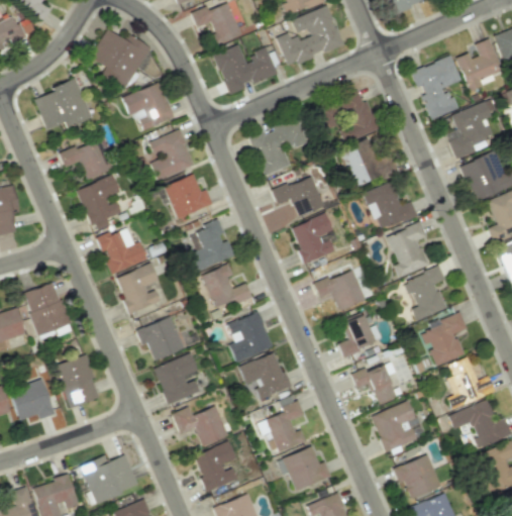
[(43,0),(10,0),(44,18),(49,8),(41,4),(43,0)]
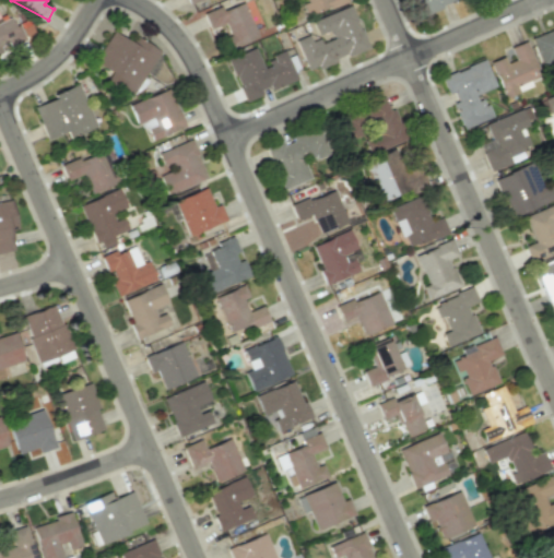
[(352,0),(308,0),(310,2),(307,3),(313,18),(353,1),(352,0)]
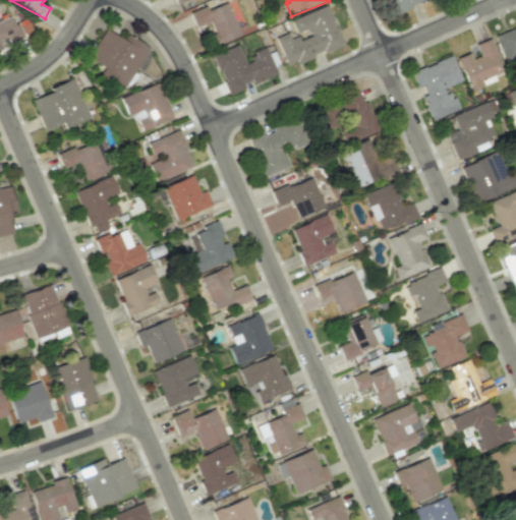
[(385,0),(391,16),(427,3),(426,0),(385,0)]
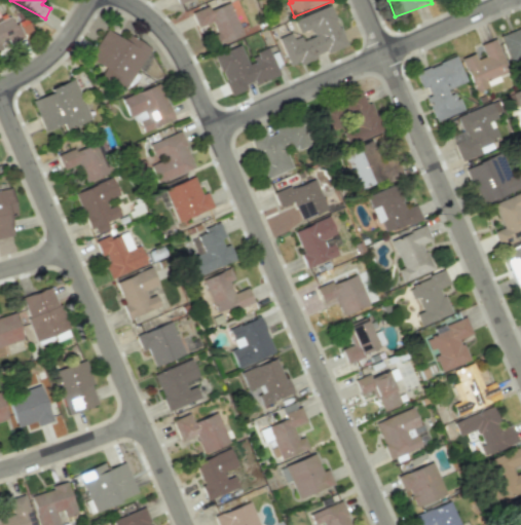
[(246,36),(233,3),(213,11),(212,7),(195,13),(201,28),(213,24),(221,46),(246,36)]
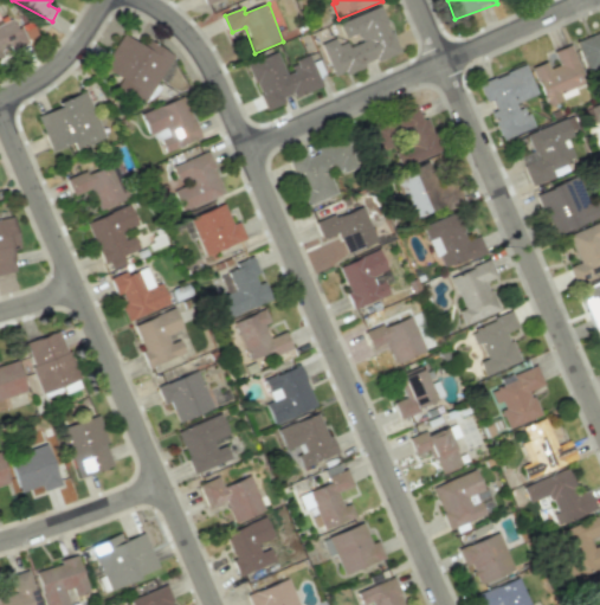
[(402,55),(386,7),(342,21),(348,39),(362,34),(365,42),(342,49),(340,39),(324,44),(336,77),(402,55)]
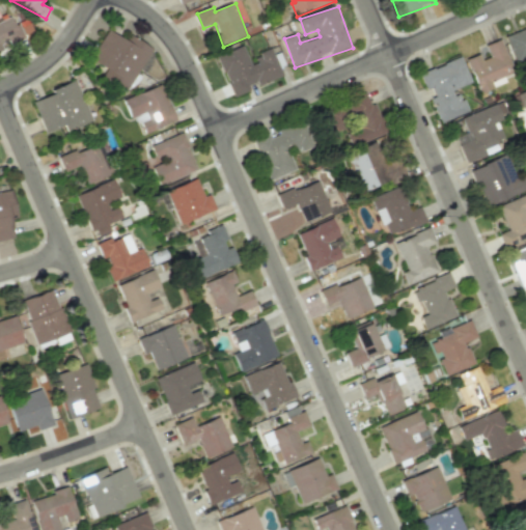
[(0,56),(0,55),(0,49),(26,37),(16,16),(0,23),(0,56)]
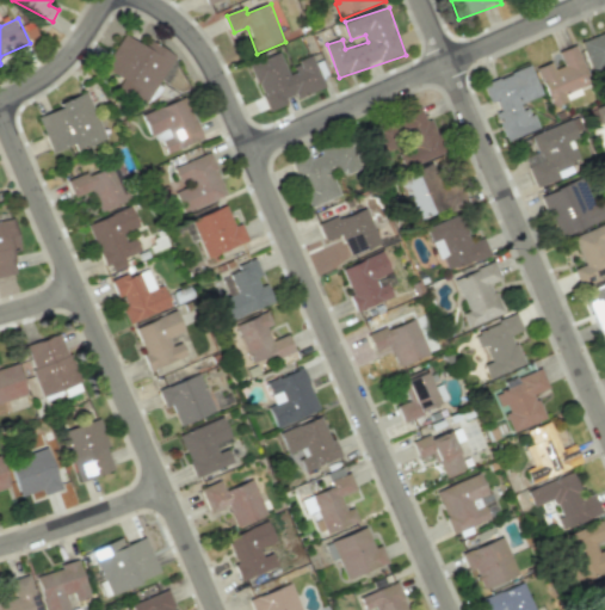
[(604,34),(585,41),(600,84),(604,82),(604,34)]
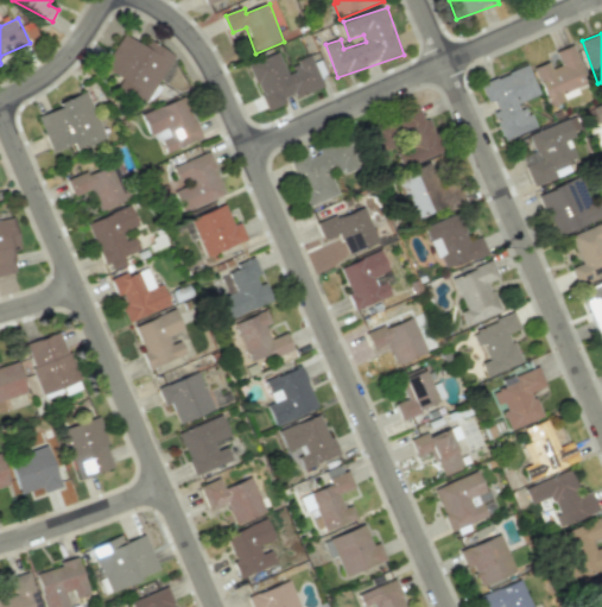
[(153,42),(149,49),(126,35),(106,69),(122,78),(116,88),(147,106),(177,56),(153,42)]
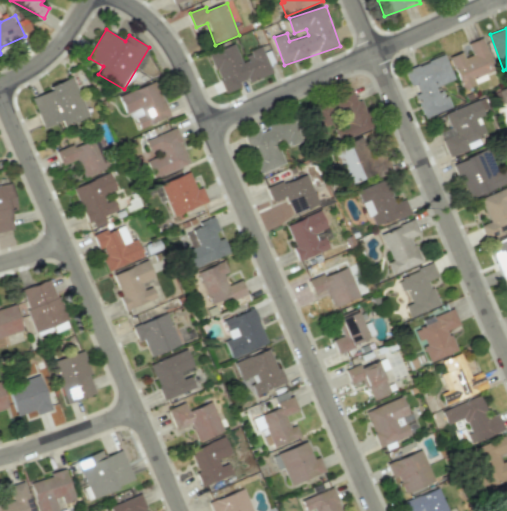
[(485,38),(471,44),(476,55),(467,59),(464,52),(452,57),(465,90),(488,81),(486,75),(498,70),(485,38)]
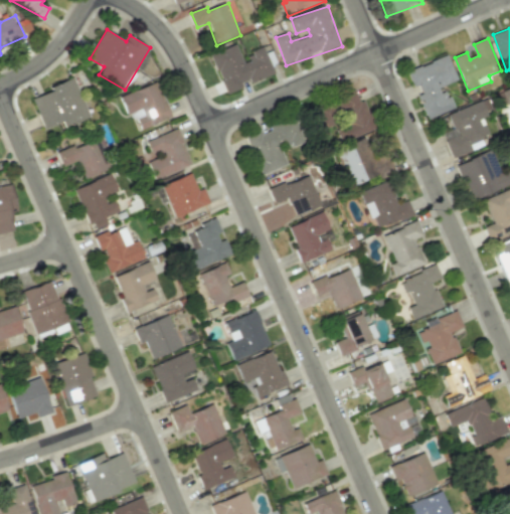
[(277,74),(267,47),(252,52),(255,58),(245,61),(238,44),(213,54),(228,95),(244,89),(242,83),(251,79),(253,83),(277,74)]
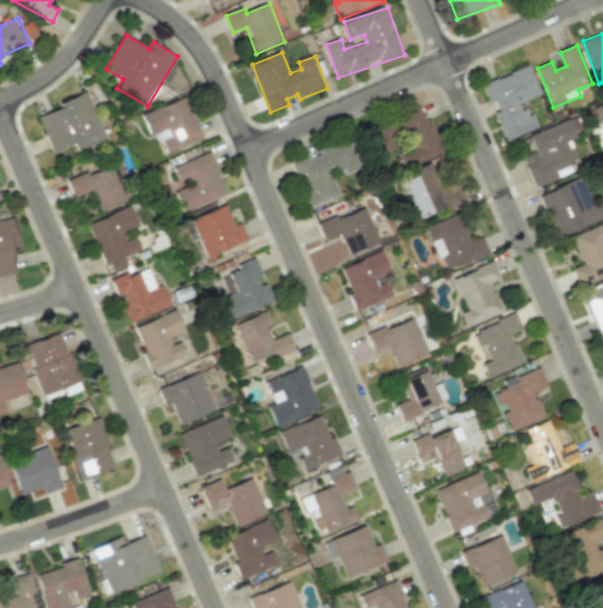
[(509,142),(540,130),(529,104),(544,98),(532,66),(484,83),(492,104),(495,102),(509,142)]
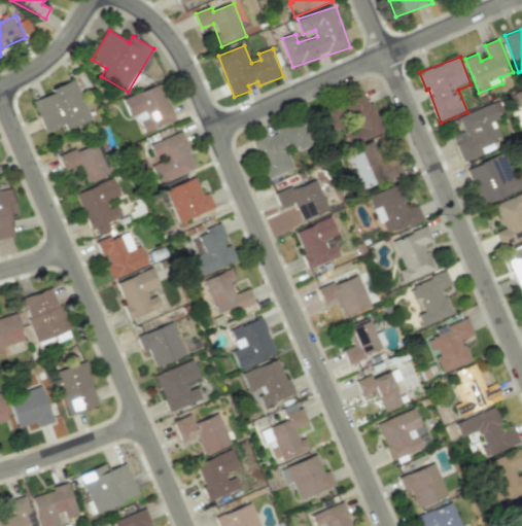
[(69,132),(95,120),(78,81),(34,100),(48,132),(66,124),(69,132)]
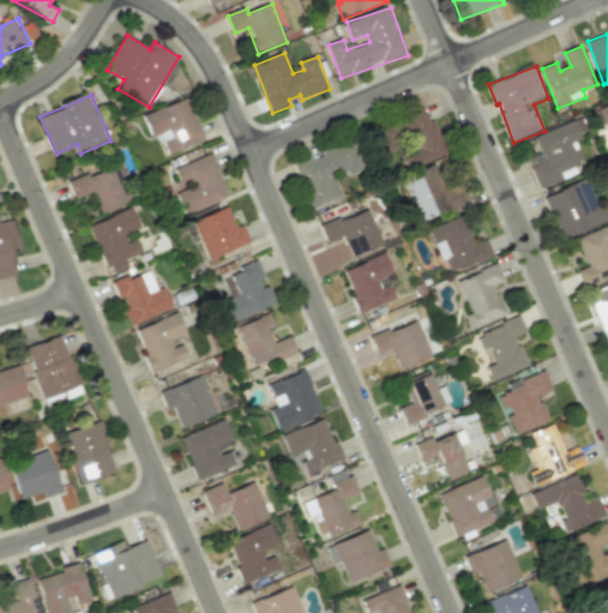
[(607,106),(593,112),(600,130),(607,126),(607,106)]
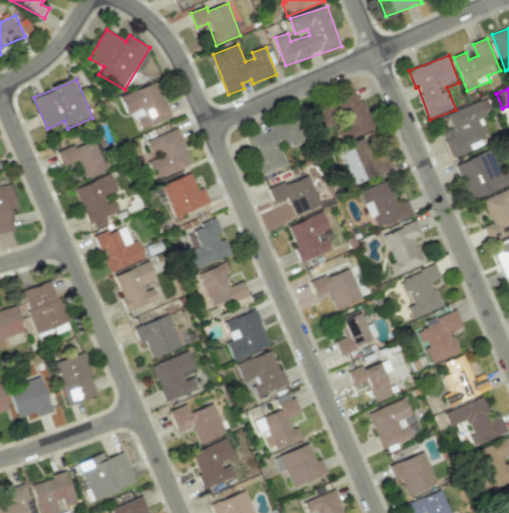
[(376,130),(365,100),(361,101),(357,93),(316,109),(324,127),(326,126),(327,127),(335,124),(343,143),(376,130)]
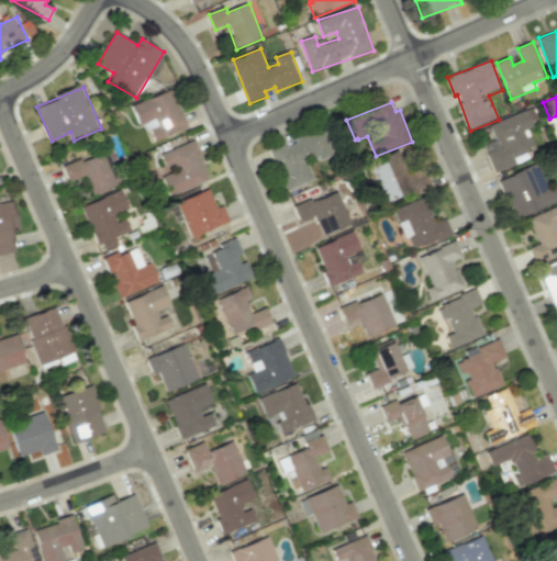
[(288,192),(316,180),(308,157),(320,153),(323,160),(336,156),(325,128),(288,144),(288,142),(271,148),(288,192)]
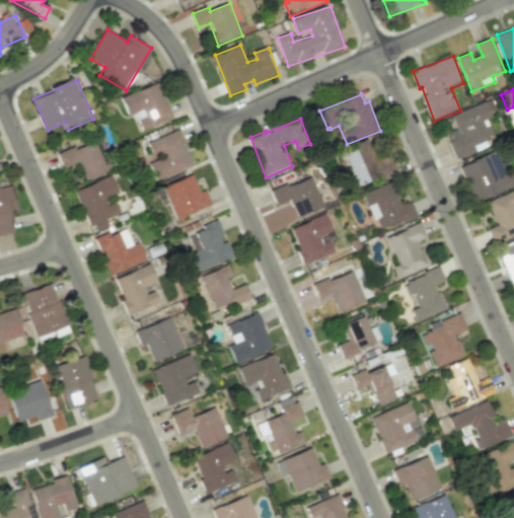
[(196,166),(180,130),(149,143),(157,162),(151,165),(158,182),(196,166)]
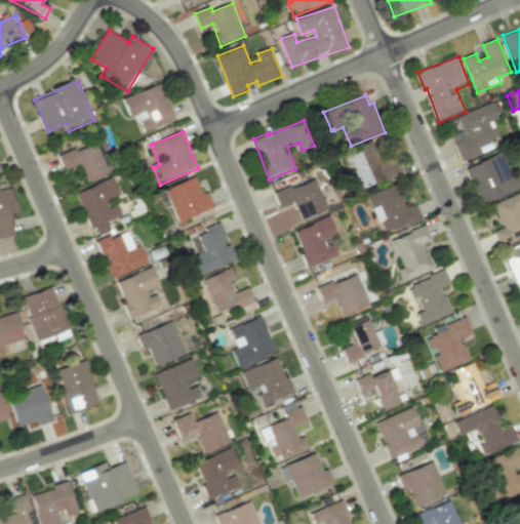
[(391,176),(393,182),(406,175),(398,157),(391,160),(381,137),(346,154),(362,190),(391,176)]
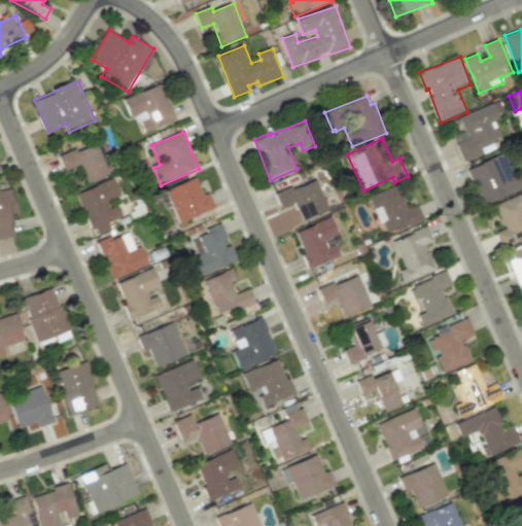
[(90,183),(114,173),(101,140),(61,156),(67,171),(82,165),(90,183)]
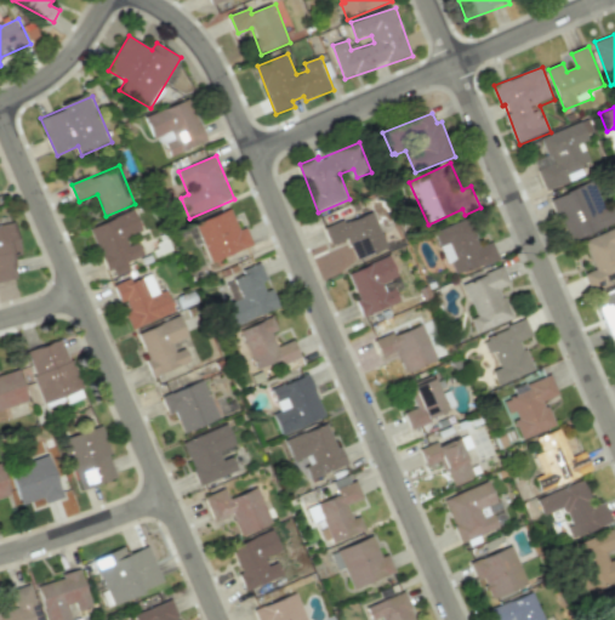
[(573,242),(614,223),(614,202),(607,205),(597,181),(556,198),(573,242)]
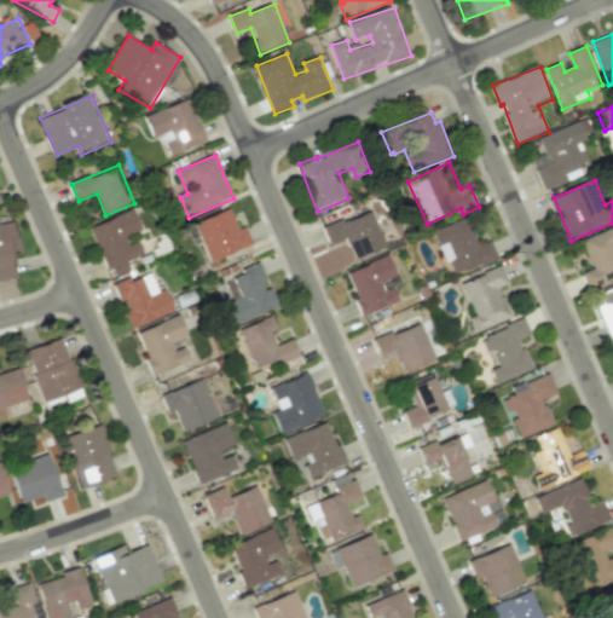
[(93,226),(113,278),(133,270),(131,263),(146,256),(138,235),(144,231),(136,209),(93,226)]
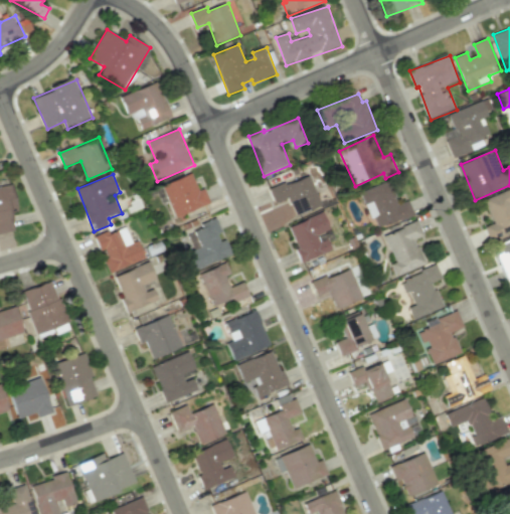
[(177,218),(212,203),(206,188),(200,191),(194,174),(164,186),(177,218)]
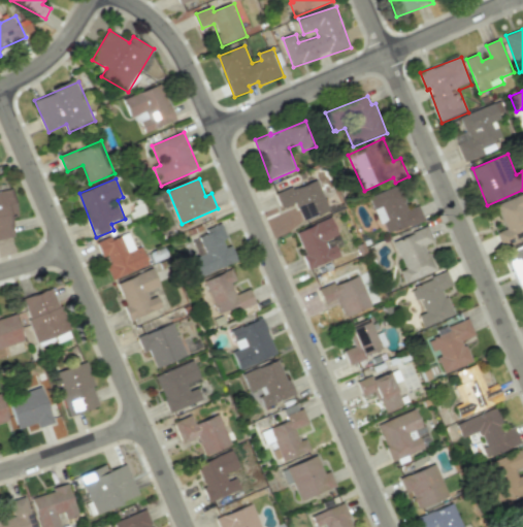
[(332,211),(319,178),(279,195),(284,209),(299,203),(306,222),(332,211)]
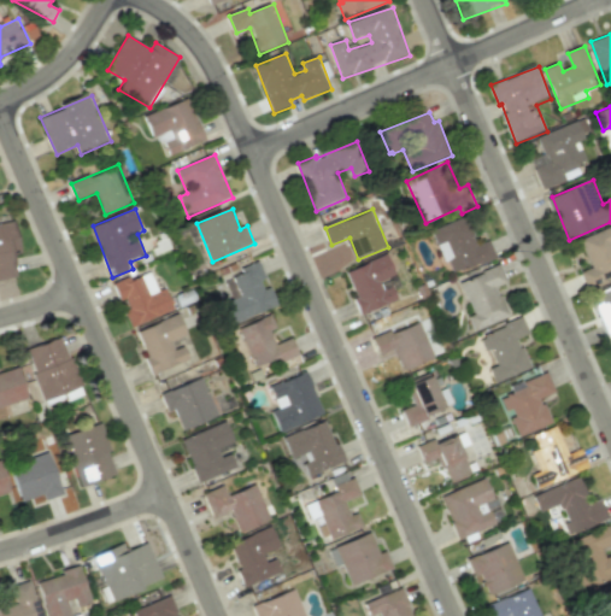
[(499,259),(493,241),(480,246),(470,217),(436,229),(453,275),(499,259)]
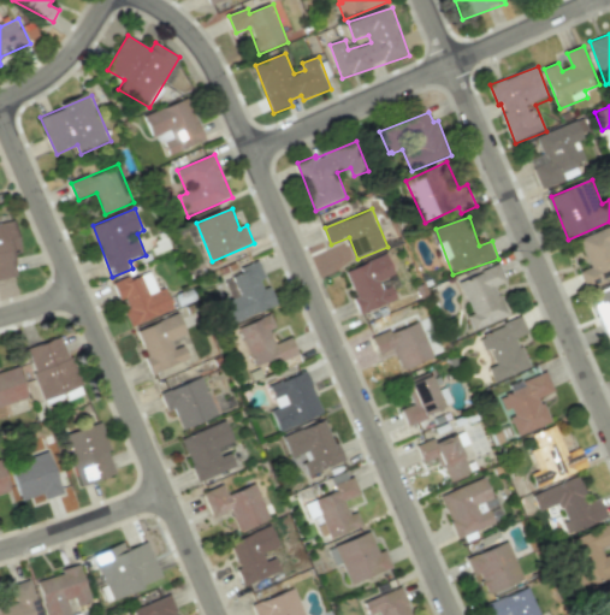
[(24,253),(18,222),(0,224),(0,278),(19,276),(16,254),(24,253)]
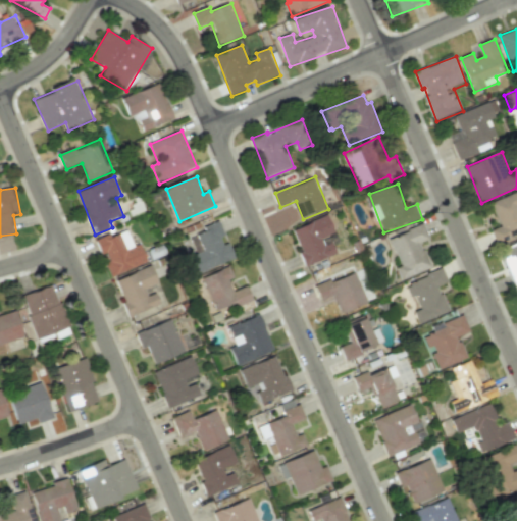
[(516,192),(493,203),(503,227),(494,230),(499,245),(516,237),(516,192)]
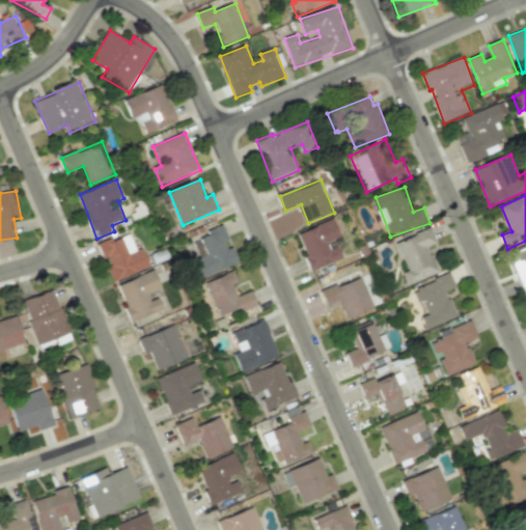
[(299,234),(314,271),(344,259),(338,242),(343,239),(336,219),(299,234)]
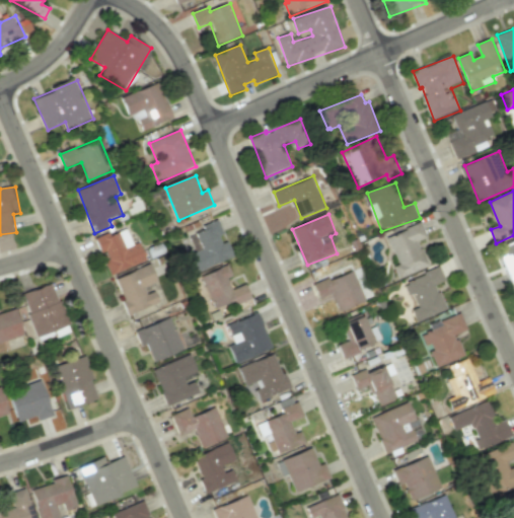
[(198,272),(235,259),(228,238),(227,238),(221,222),(197,230),(204,249),(192,253),(198,272)]
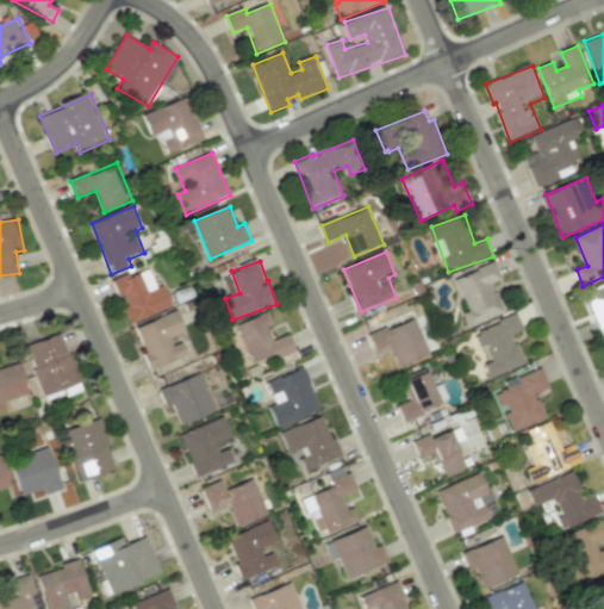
[(471,328),(506,314),(493,284),(504,280),(497,262),(458,280),(469,310),(465,312),(471,328)]
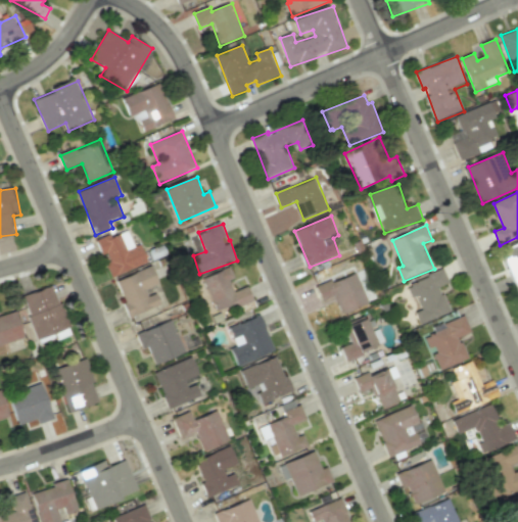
[(149,265),(143,244),(136,247),(131,231),(112,237),(111,236),(100,240),(111,277),(149,265)]
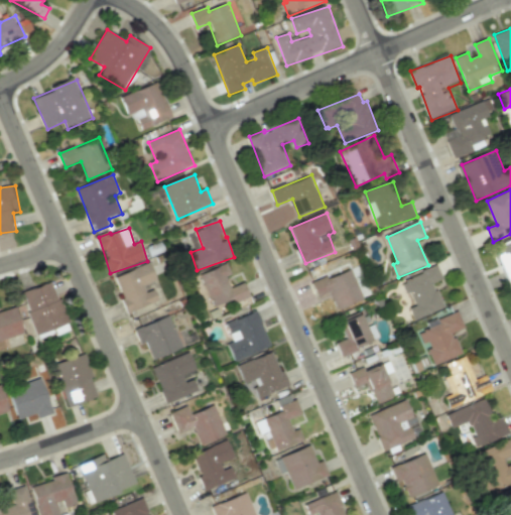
[(510,242),(498,248),(510,279),(510,242)]
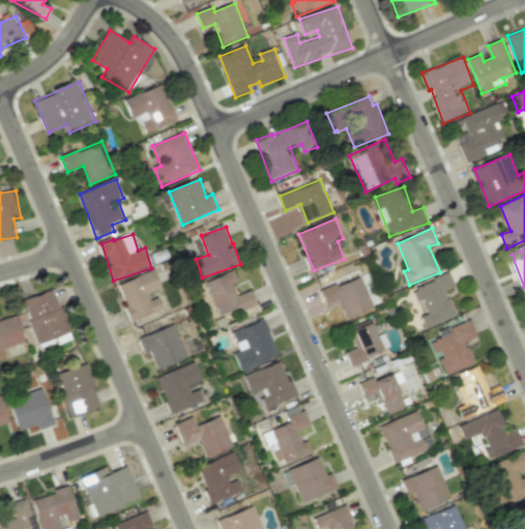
[(134,322),(165,310),(158,293),(164,291),(156,270),(119,284),(134,322)]
